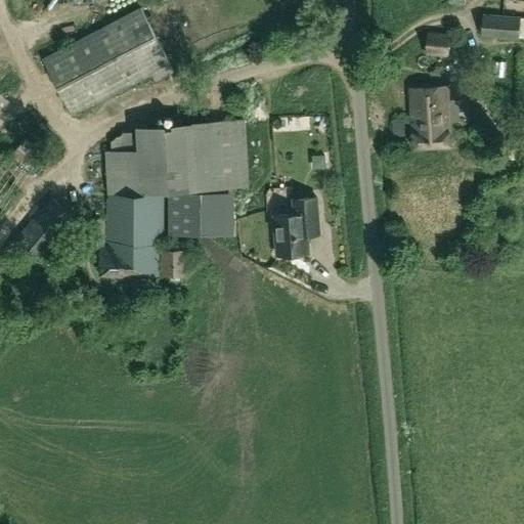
[(156,81),(174,71),(140,7),(44,58),(73,114),(151,72),(156,81)]
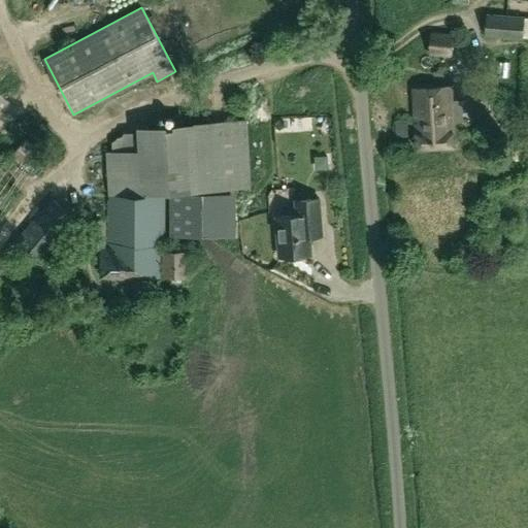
[(485,35),(522,38),(522,37),(527,37),(527,17),(525,18),(525,17),(487,13),(485,35)]
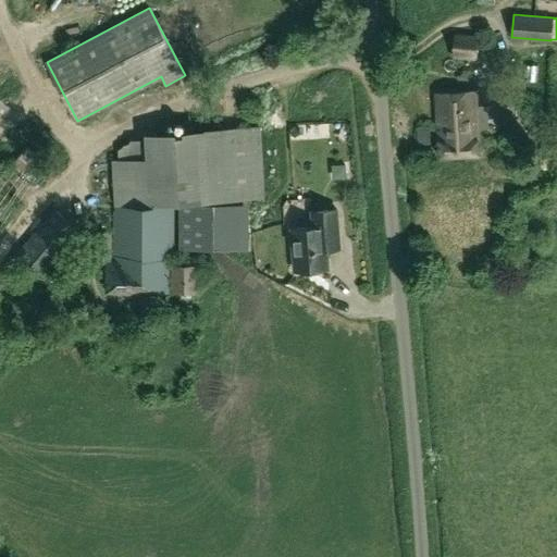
[(453,57),(477,58),(478,36),(454,35),(453,57)]
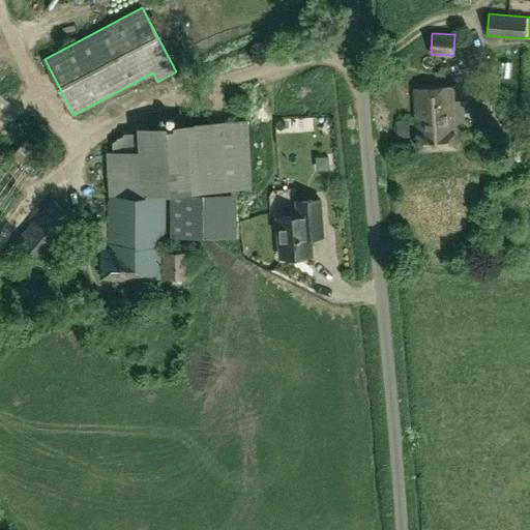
[(416,120),(453,117),(451,87),(414,89),(416,120)]
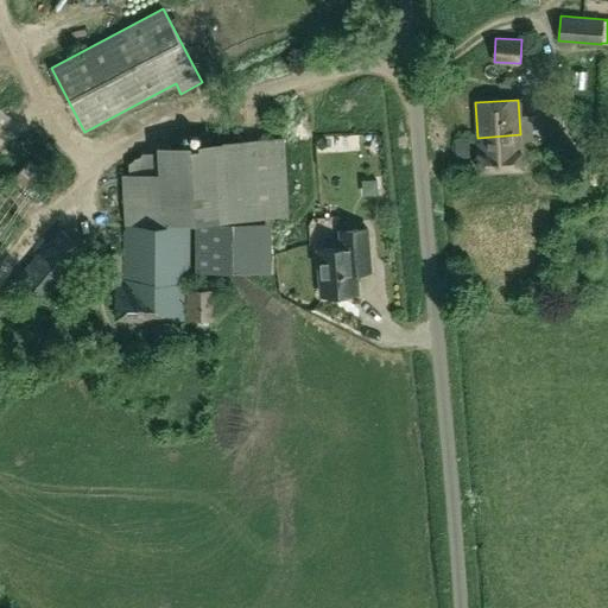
[(520,134),(477,138),(479,172),(521,170),(520,134)]
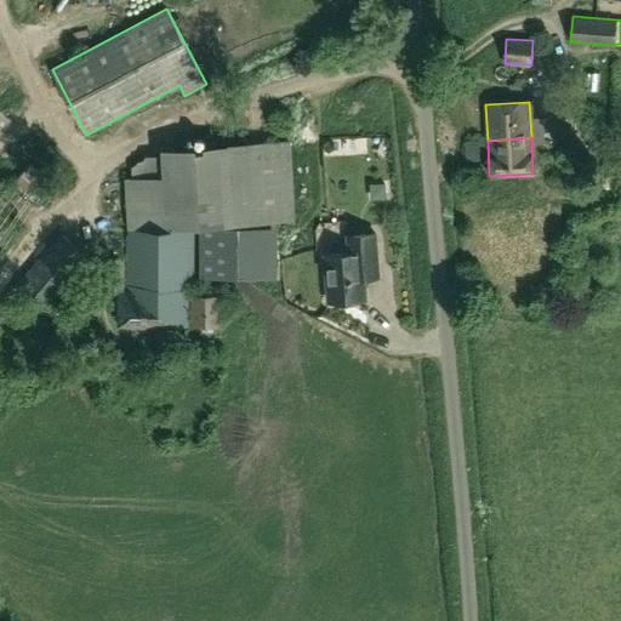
[(118,294),(118,326),(135,326),(148,326),(148,331),(163,331),(163,326),(201,326),(201,332),(215,332),(215,328),(218,326),(218,297),(218,296),(199,296),(189,296),(189,243),(192,243),(192,223),(295,220),(292,142),(161,148),(161,155),(146,157),(131,166),(132,178),(125,178),(129,241),(127,294),(118,294)]
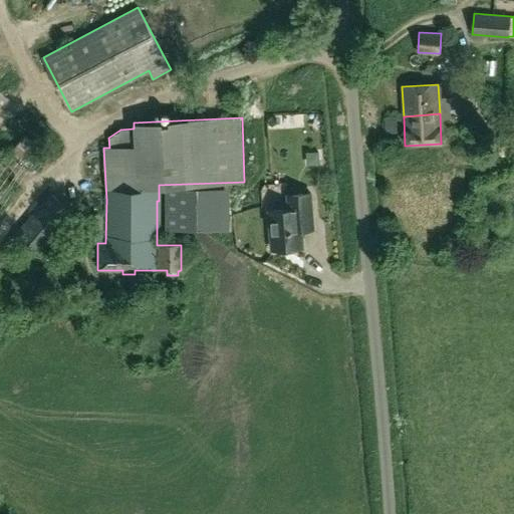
[(384,118),(384,135),(397,134),(396,117),(384,118)]
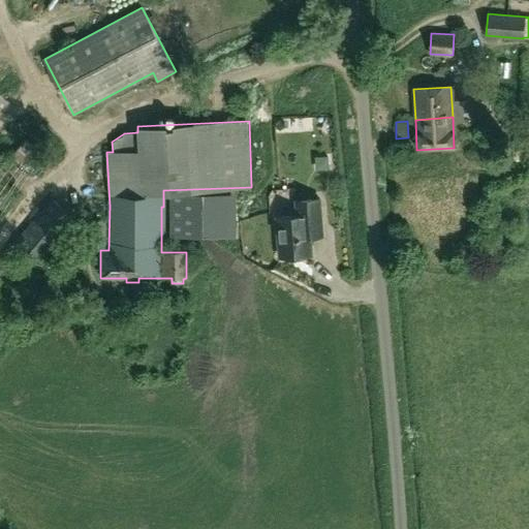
[(528,135),(528,123),(512,123),(511,135),(528,135)]
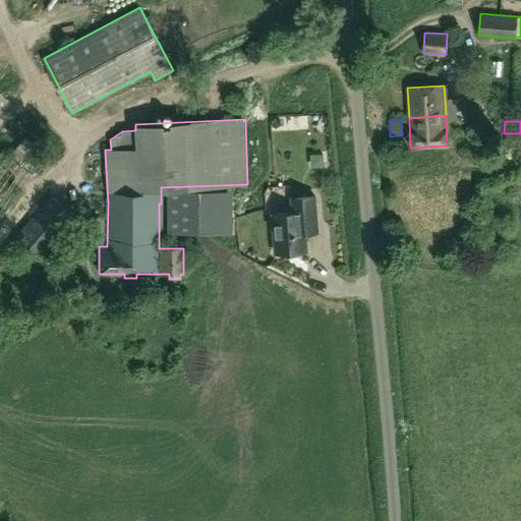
[(323,165),(323,154),(309,155),(310,166),(323,165)]
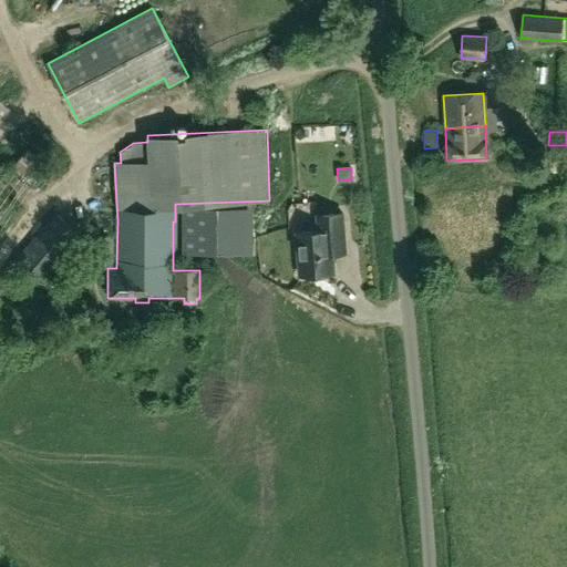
[(182,253),(255,253),(255,208),(183,207),(182,253)]
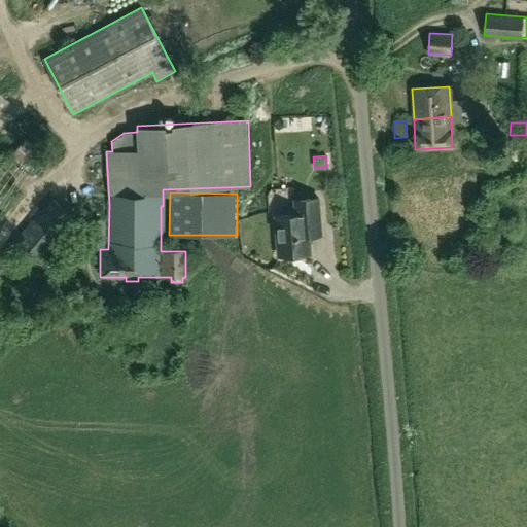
[(51,197),(15,240),(41,261),(62,238),(64,240),(74,227),(73,225),(78,219),(51,197)]
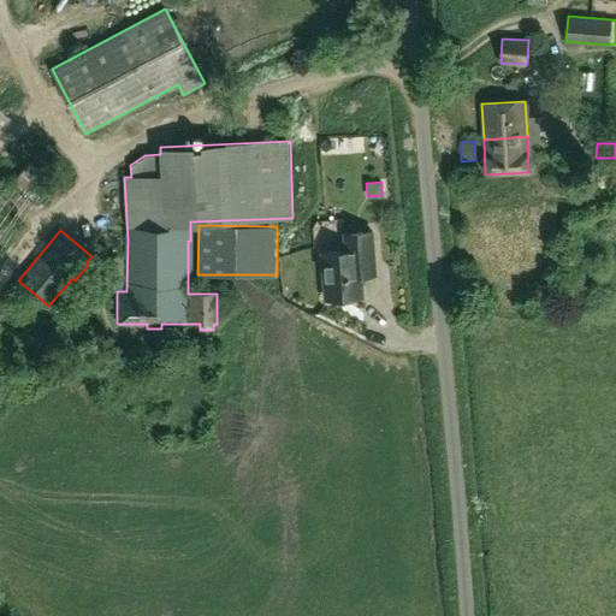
[(344,235),(345,252),(323,254),(326,300),(362,297),(359,264),(374,262),(372,232),(344,235)]
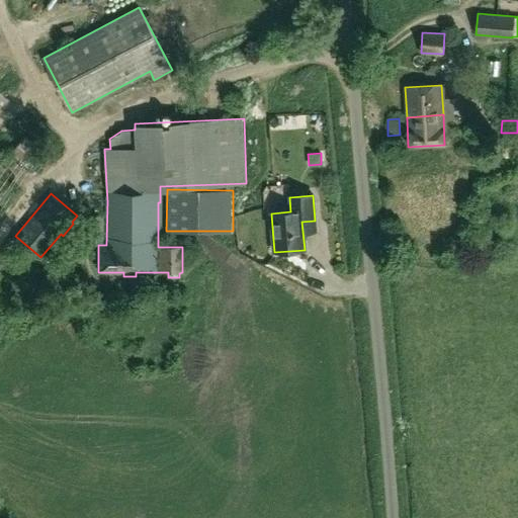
[(104,244),(104,216),(89,216),(89,244),(104,244)]
